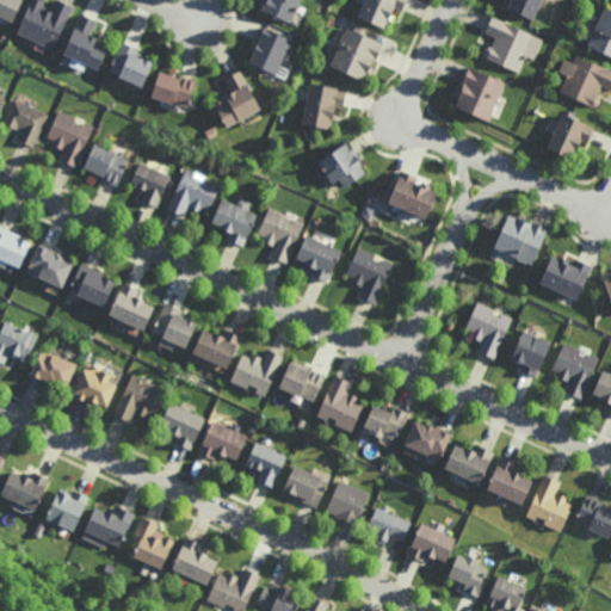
[(23,0),(12,26),(0,20),(0,0),(23,0)]
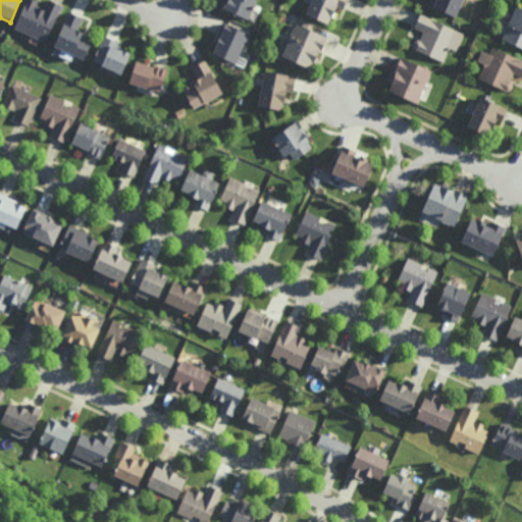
[(44,12),(48,1),(62,7),(45,45),(13,31),(27,0),(33,0),(38,2),(35,8),(44,12)]
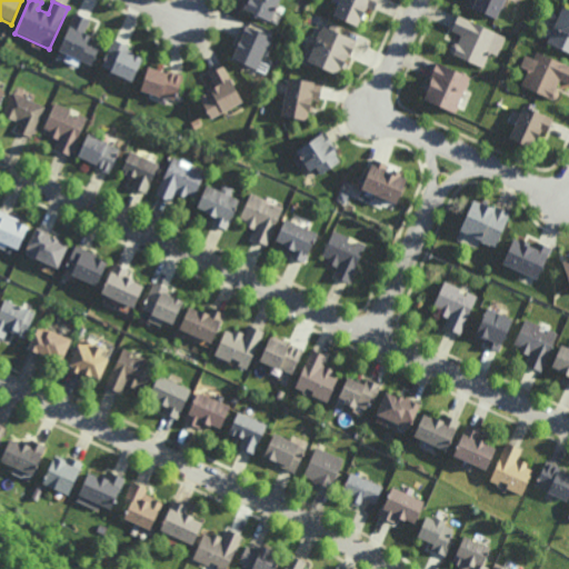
[(282,0),(271,23),(243,11),(243,10),(240,8),(243,0),(282,0)]
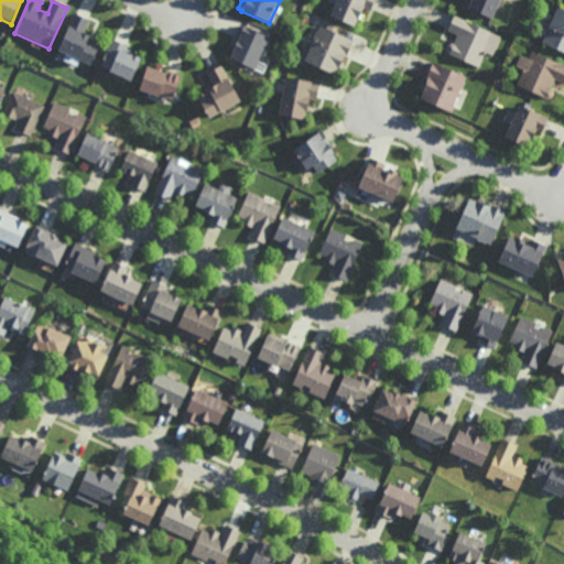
[(375,0),(370,11),(366,9),(360,21),(358,20),(355,29),(331,18),(338,0),(375,0)]
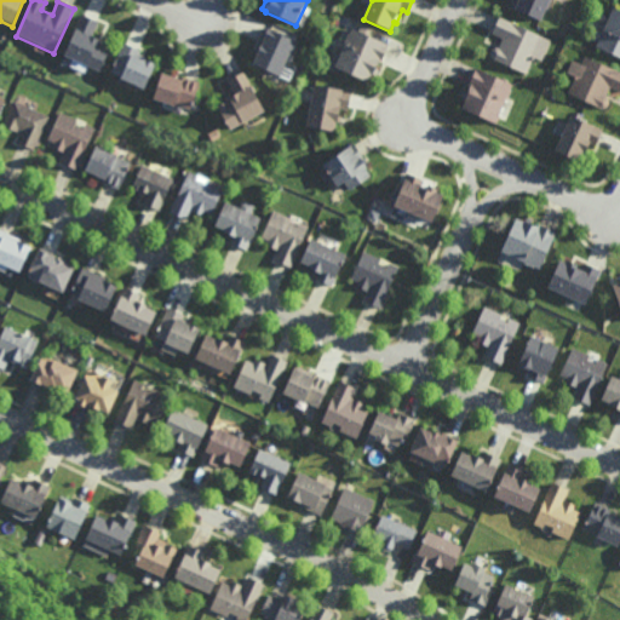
[(550,0),(540,23),(514,11),(515,9),(511,7),(514,0),(550,0)]
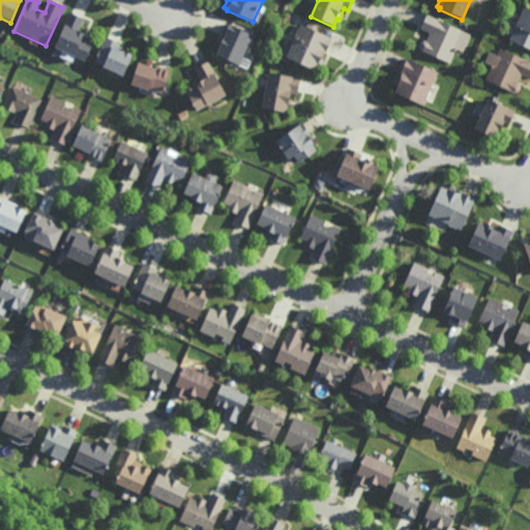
[(529,51),(509,41),(511,35),(510,35),(513,28),(514,29),(525,7),(529,9),(529,51)]
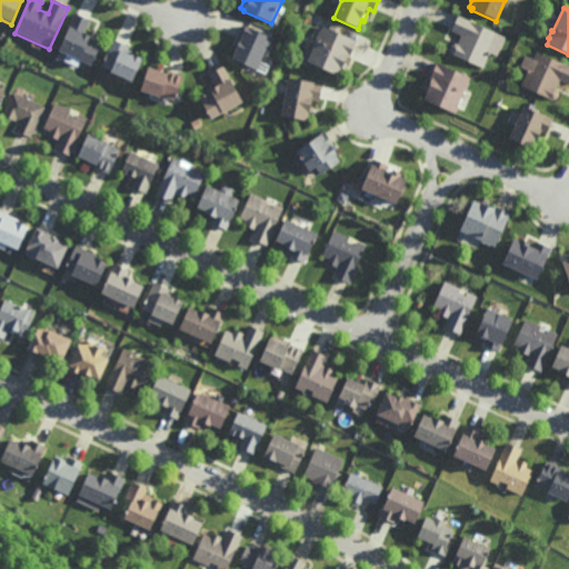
[(92,65),(80,59),(78,65),(63,59),(66,52),(60,49),(76,13),(91,20),(86,33),(91,37),(91,39),(102,43),(92,65)]
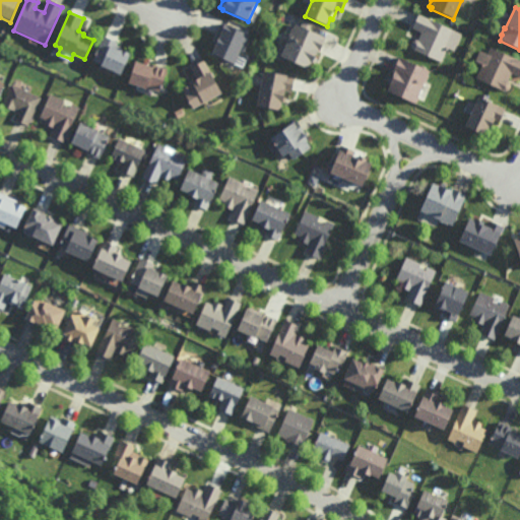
[(454,51),(447,48),(441,61),(411,47),(411,45),(412,42),(415,41),(418,41),(421,33),(412,27),(418,14),(462,35),(454,51)]
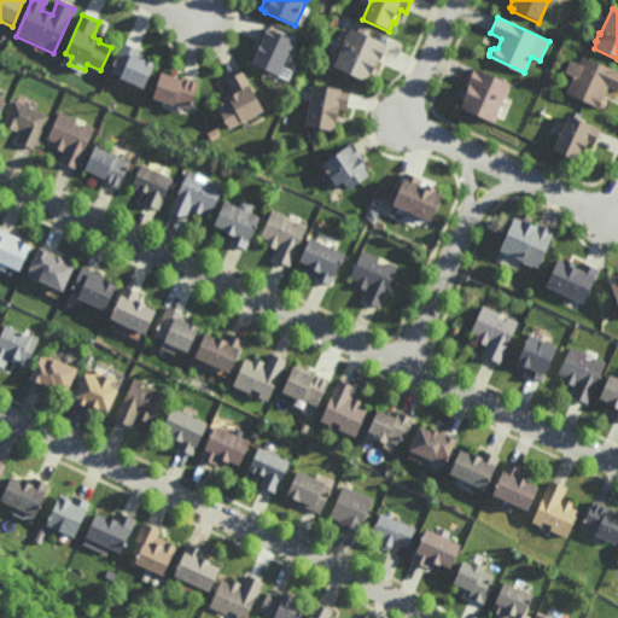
[(291,54),(290,54),(280,79),(254,68),(258,56),(257,56),(261,47),(262,45),(258,44),(266,28),(297,41),(291,54)]
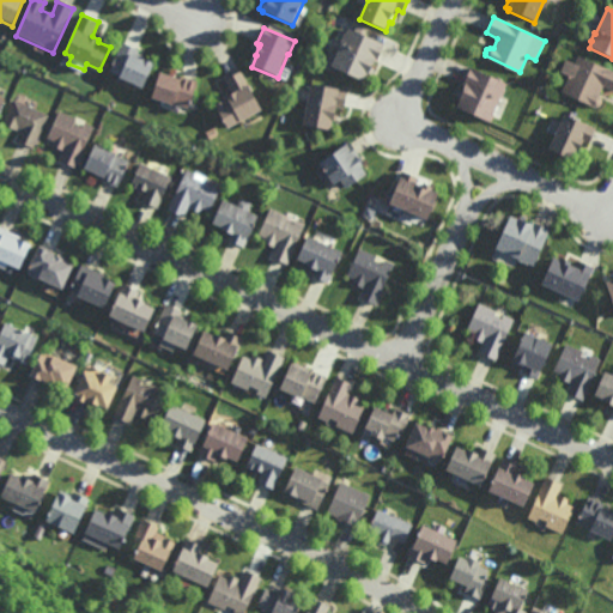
[(384,44),(376,61),(374,60),(370,66),(374,67),(370,74),(366,72),(363,82),(333,67),(334,66),(332,62),(333,59),(337,59),(345,43),(341,42),(346,34),(350,28),(384,44)]
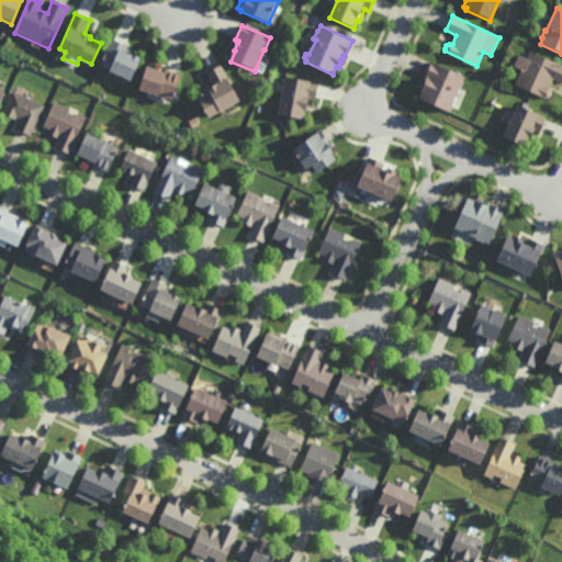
[(131,53),(132,51),(141,54),(131,77),(101,64),(111,40),(127,46),(126,51),(131,53)]
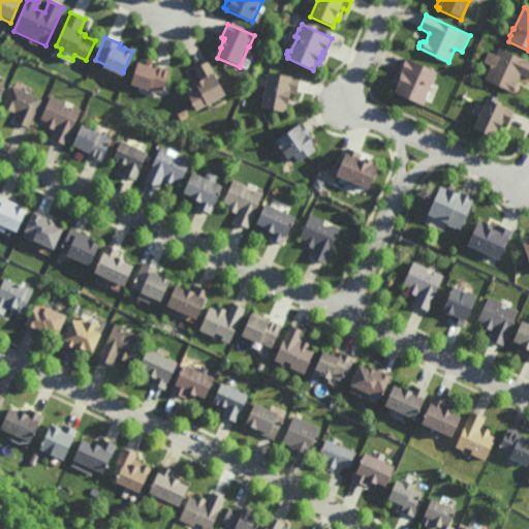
[(528,60),(528,78),(521,73),(517,82),(519,84),(519,87),(518,90),(516,92),(485,79),(491,64),(484,61),(488,51),(496,54),(499,48),(528,60)]
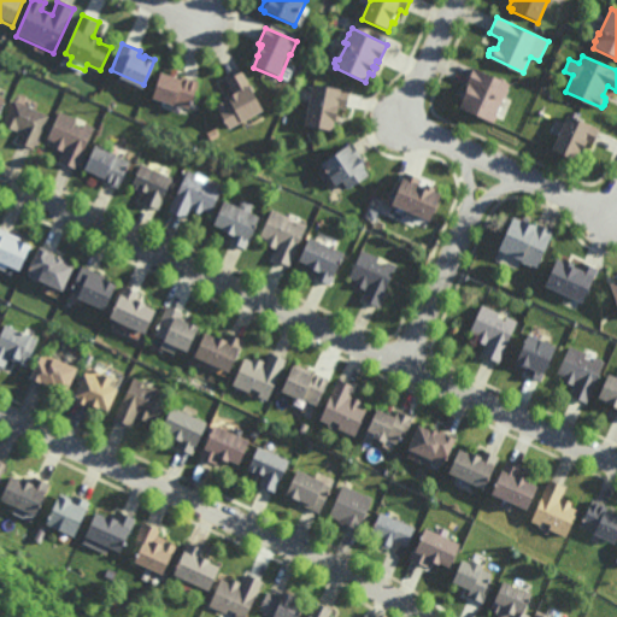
[(504,98),(503,98),(495,113),(497,116),(494,119),(492,121),(458,106),(462,98),(459,97),(472,66),(510,83),(507,88),(509,89),(504,98)]
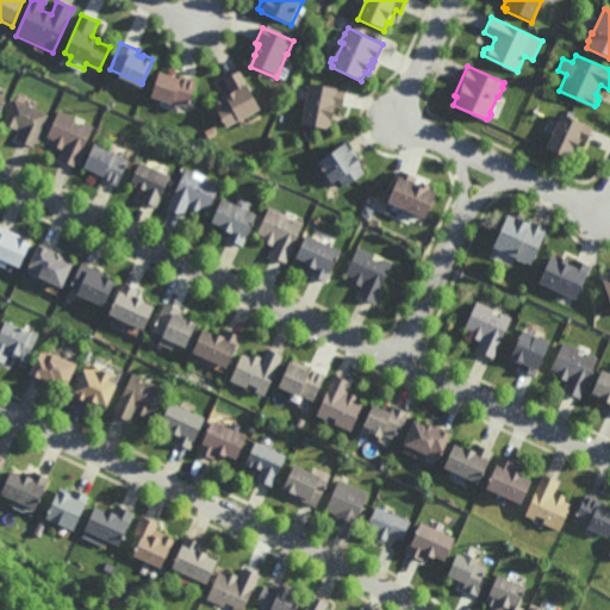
[(179,75),(180,73),(197,79),(188,105),(150,93),(157,68),(179,75)]
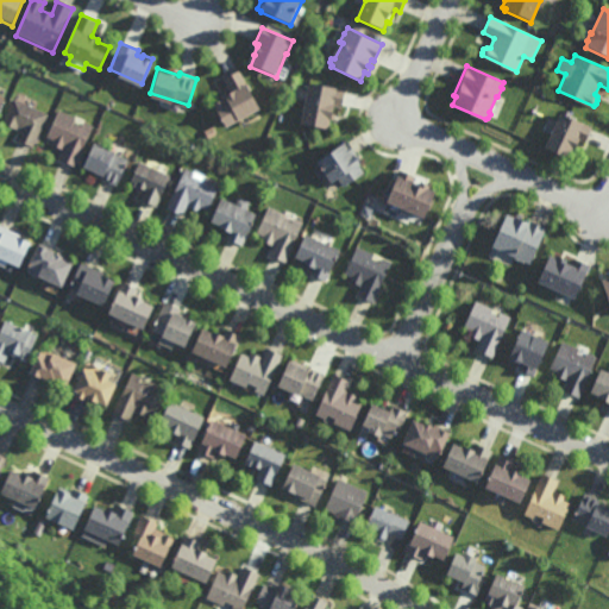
[(258,108),(226,125),(213,101),(221,96),(219,94),(226,90),(230,89),(225,79),(239,71),(258,108)]
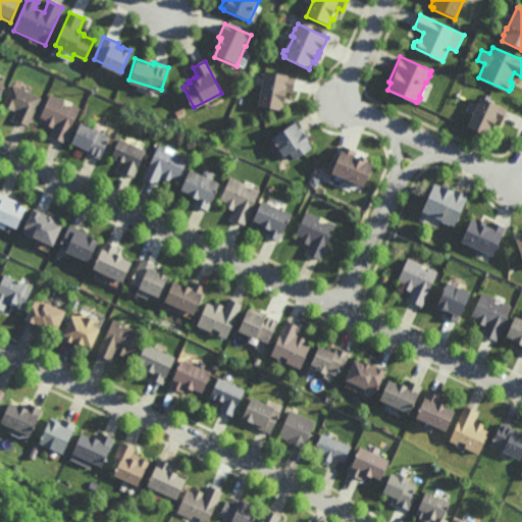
[(293,93),(285,91),(284,98),(286,98),(285,103),(282,102),(281,110),(257,105),(263,70),(288,74),(286,75),(296,77),(293,93)]
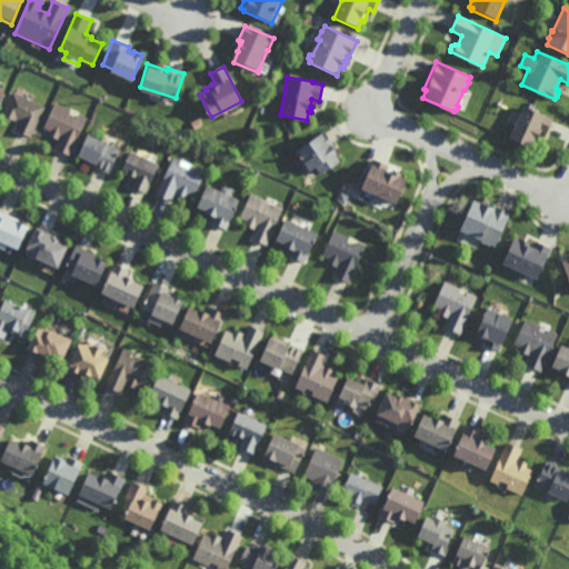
[(31,137),(16,130),(21,119),(18,117),(16,120),(2,115),(12,91),(46,107),(31,137)]
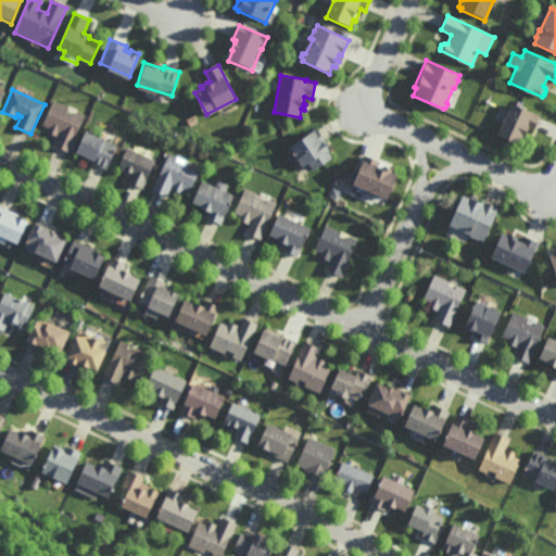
[(75,114),(77,111),(85,114),(68,151),(54,144),(60,131),(59,131),(57,136),(47,131),(49,127),(42,124),(53,100),(68,106),(67,111),(75,114)]
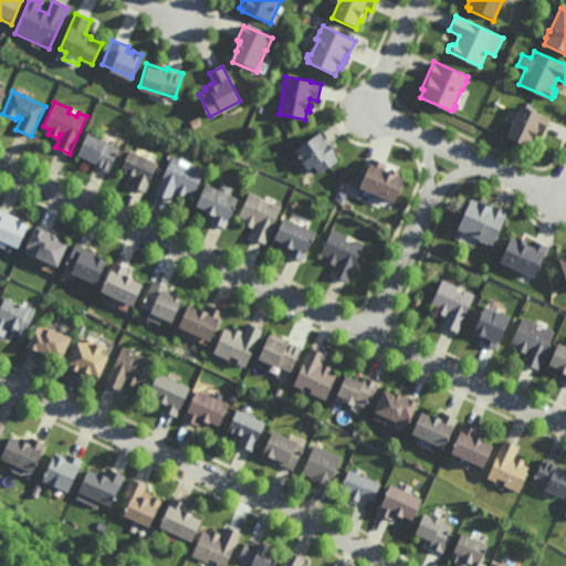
[(543,133),(536,129),(533,137),(531,136),(526,145),(505,135),(520,103),(551,117),(543,133)]
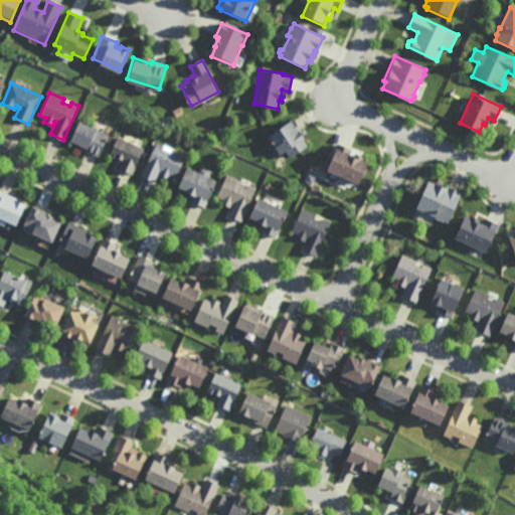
[(302,131),(299,133),(303,138),(302,138),(307,145),(289,157),(285,151),(279,154),(267,136),(293,118),(302,131)]
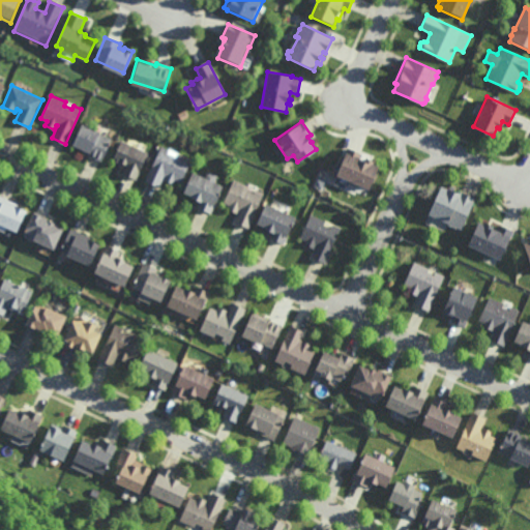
[(101,160),(87,154),(89,151),(72,144),(83,122),(100,130),(99,133),(112,138),(101,160)]
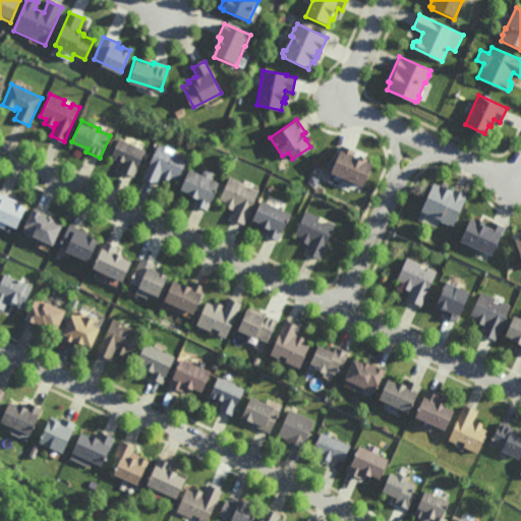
[(133,176),(120,170),(123,162),(119,160),(118,161),(110,157),(119,137),(146,150),(133,176)]
